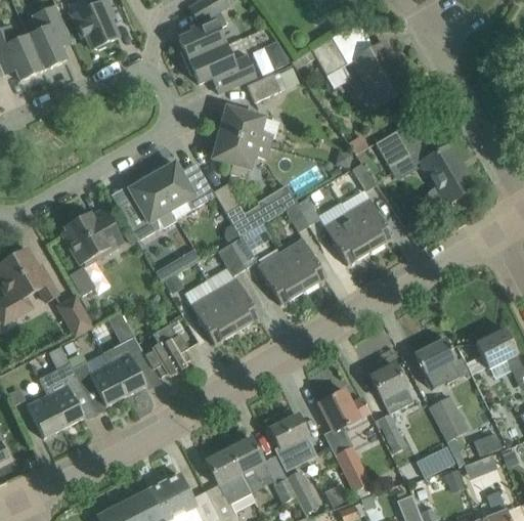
[(118,37),(105,10),(110,8),(105,0),(88,0),(91,6),(72,14),(82,37),(85,35),(91,48),(94,47),(98,49),(106,45),(107,41),(118,37)]
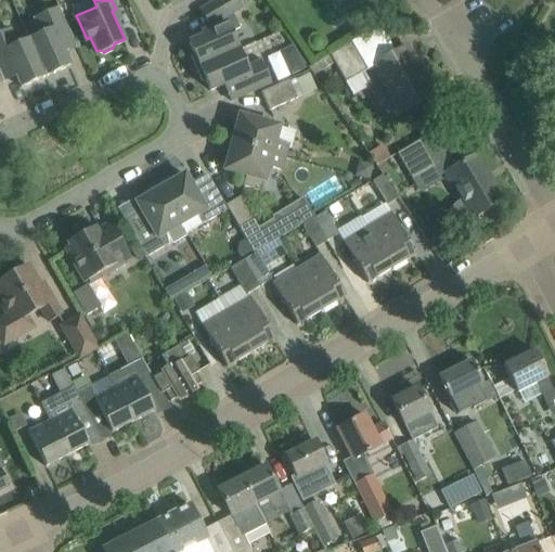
[(190,52),(196,66),(239,47),(231,29),(240,26),(233,11),(242,5),(239,0),(211,0),(199,7),(209,24),(211,23),(213,25),(201,30),(203,35),(189,40),(193,51),(190,52)]
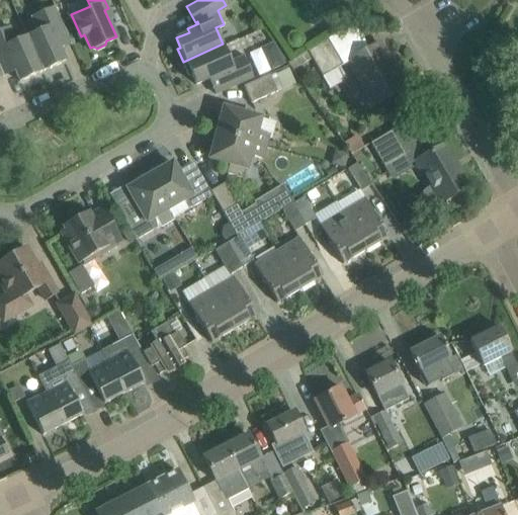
[(311,0),(318,12),(338,0),(311,0)]
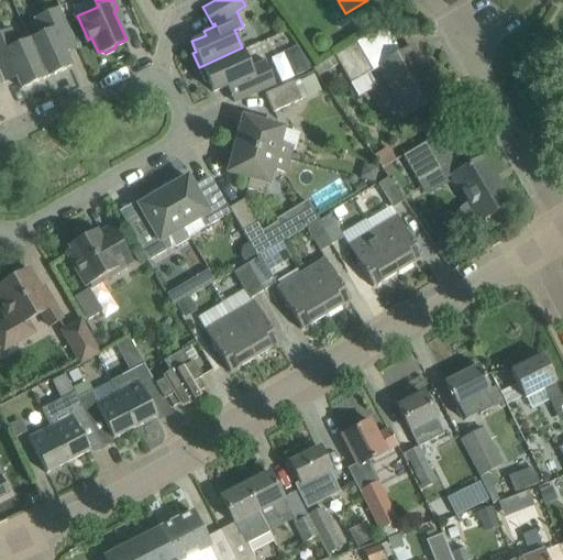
[(73,34),(59,4),(35,15),(42,32),(30,37),(46,75),(70,64),(61,40),(73,34)]
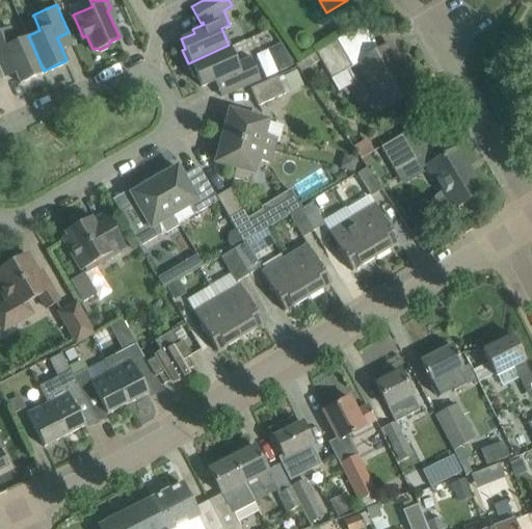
[(0,29),(0,62),(10,58),(20,81),(44,71),(28,35),(16,41),(9,25),(0,29)]
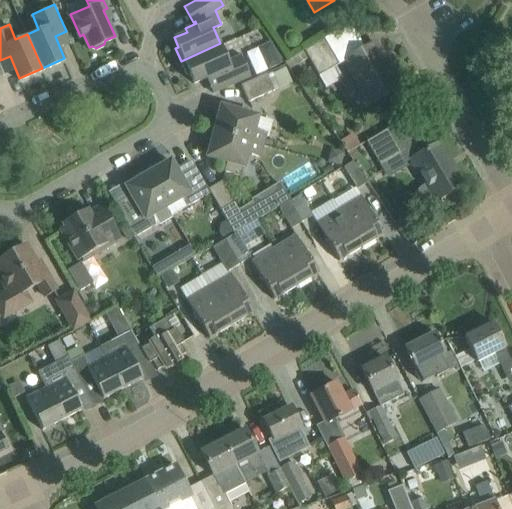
[(304,48),(304,49),(286,59),(290,66),(308,56),(318,73),(340,59),(325,36),(304,48)]
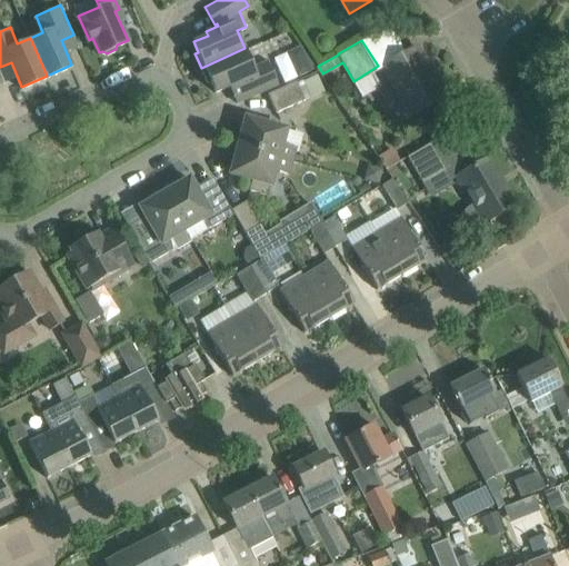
[(300,41),(286,50),(298,72),(312,65),(300,41)]
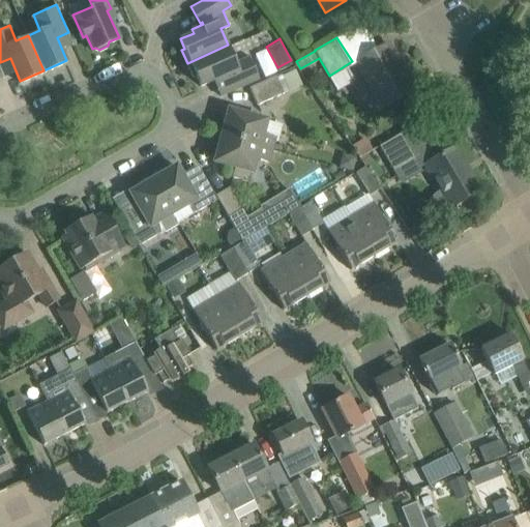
[(356,60),(383,106),(415,87),(388,41),(356,60)]
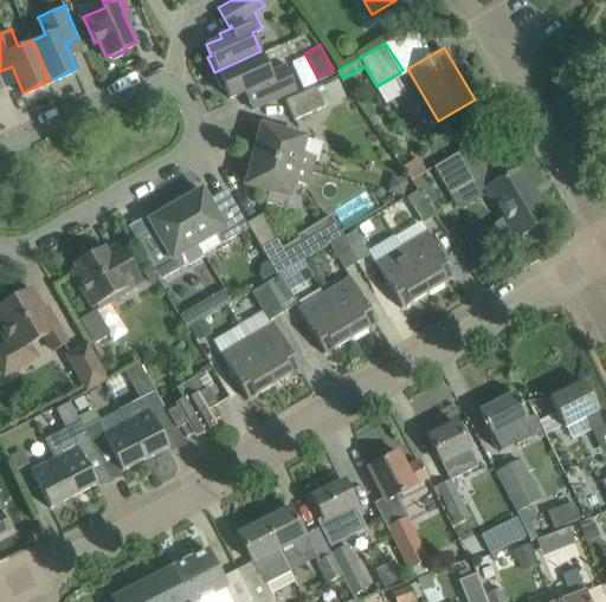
[(269,71),(260,51),(214,72),(220,86),(224,85),(230,96),(244,89),(246,94),(257,89),(263,102),(296,88),(285,64),(269,71)]
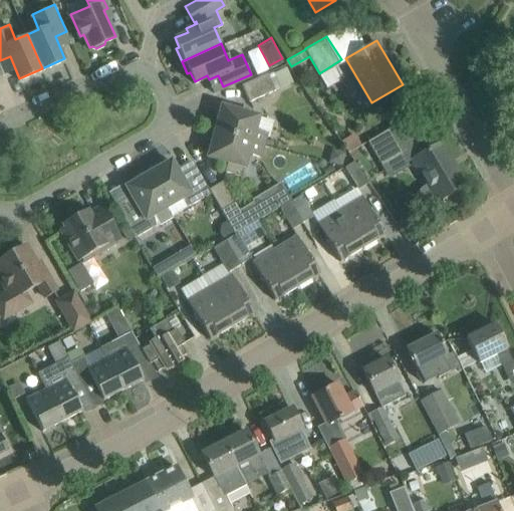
[(249,100),(275,89),(267,72),(242,83),(249,100)]
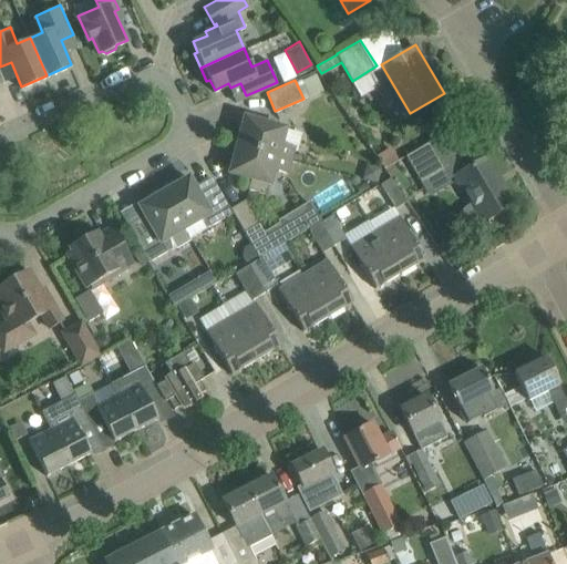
[(245,115),(237,144),(290,159),(294,146),(281,142),(285,127),(245,115)]
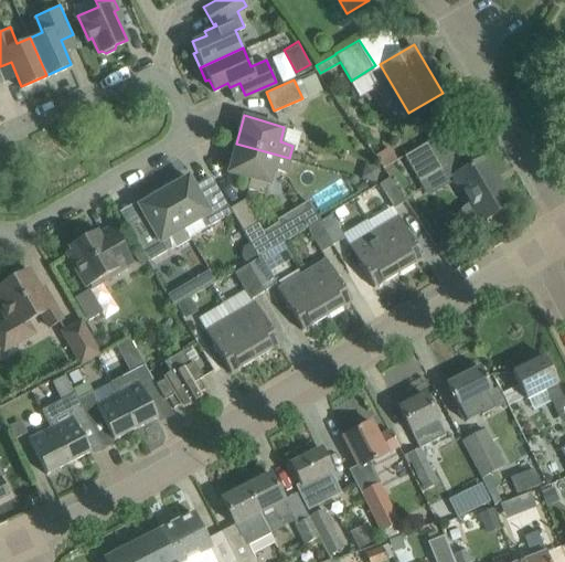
[(443,167),(426,140),(404,154),(419,181),(441,168),(443,167)]
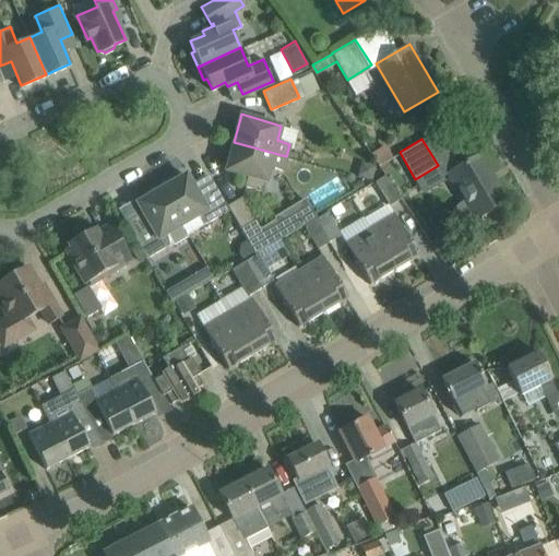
[(286,156),(234,142),(226,169),(247,175),(245,185),(262,190),(265,180),(270,166),(283,169),(286,156)]
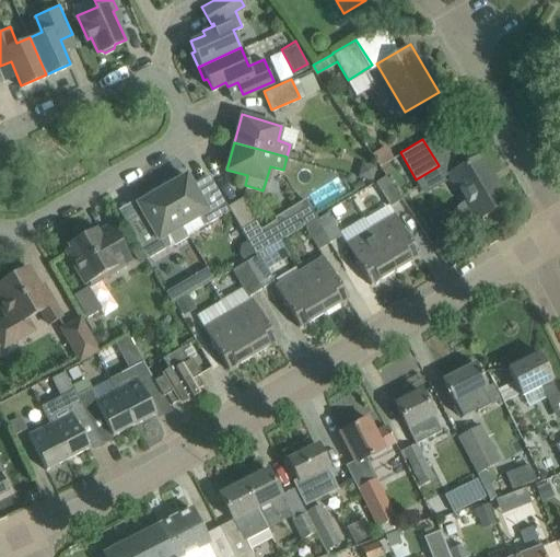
[(393,155),(385,144),(372,153),(380,165),(393,155)]
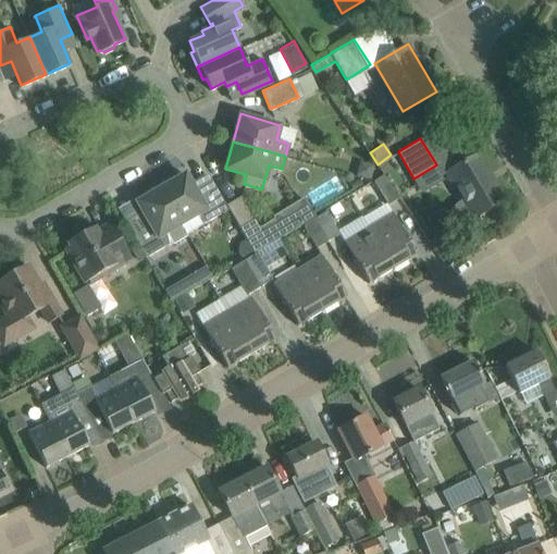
[(454,155),(443,162),(474,216),(494,204),(495,206),(499,204),(498,201),(505,198),(479,152),(459,163),(454,155)]
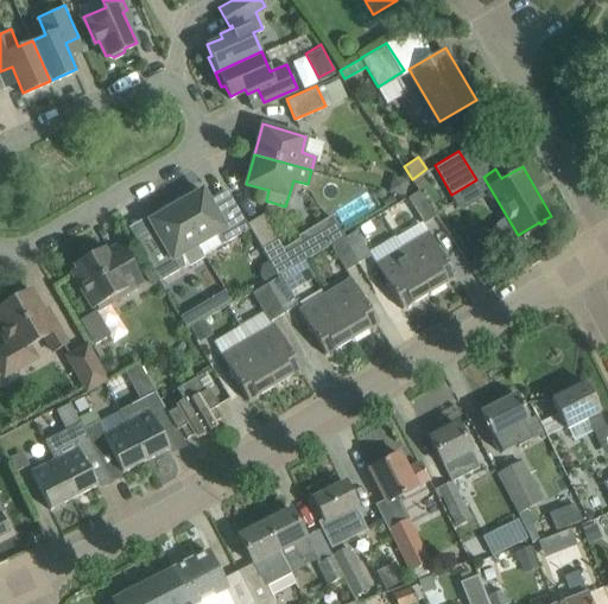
[(404,196),(409,178),(393,175),(388,191),(404,196)]
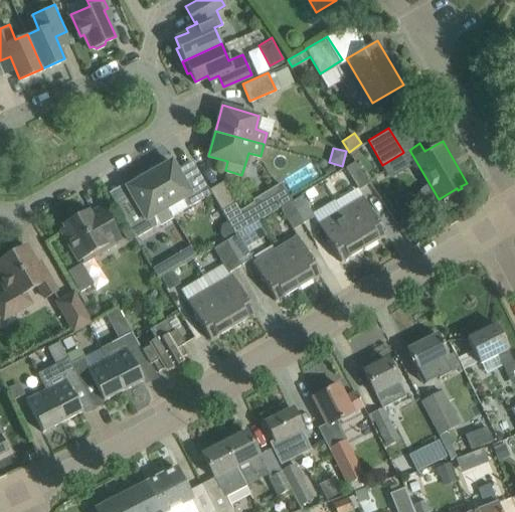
[(146,168),(154,181),(169,206),(183,198),(190,204),(211,192),(209,188),(196,166),(186,172),(183,168),(178,171),(171,159),(164,163),(163,161),(146,168)]
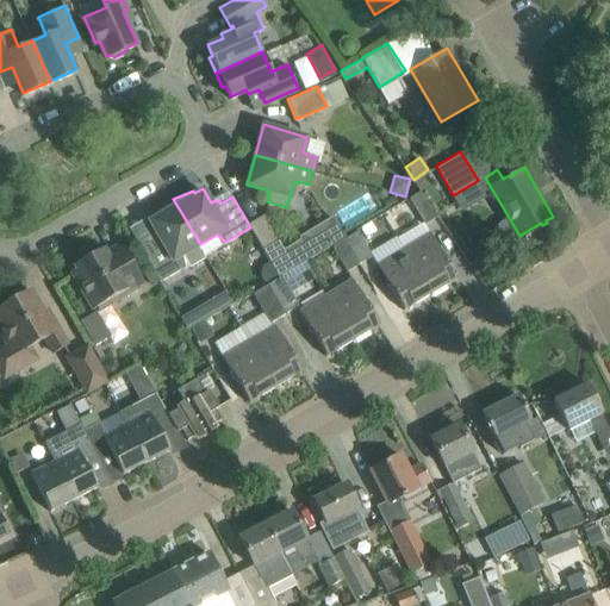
[(437,213),(429,200),(422,188),(410,195),(417,208),(424,220),(424,222),(437,213)]
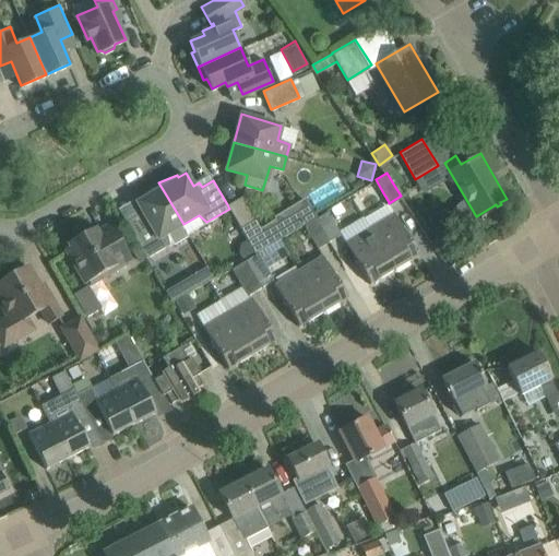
[(183,224),(167,197),(158,182),(143,194),(145,197),(137,201),(145,215),(140,217),(142,222),(130,228),(146,257),(169,244),(166,234),(183,224)]
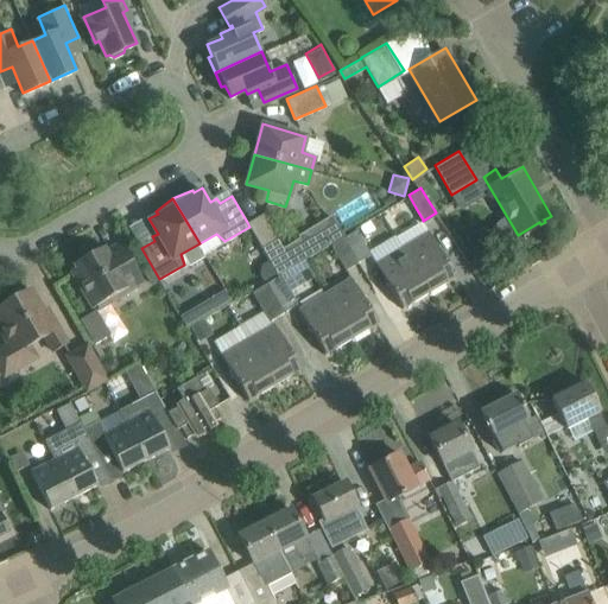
[(289,255),(264,213),(247,222),(249,227),(268,259),(276,272),(277,274),(284,271),(292,266),(295,265),(289,255)]
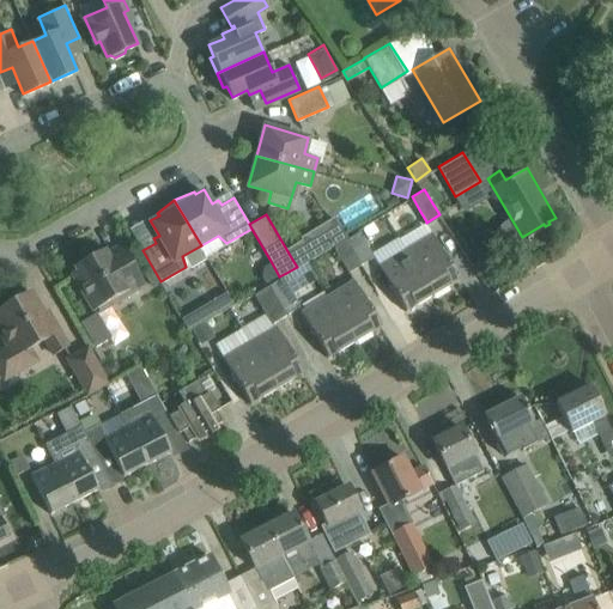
[(359,230),(346,238),(362,263),(374,255),(366,242),(359,230)]
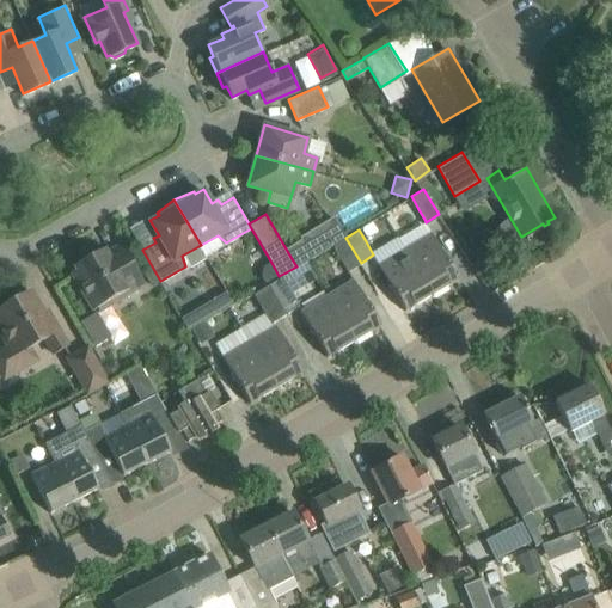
[(404,247),(432,293),(458,277),(432,232),(404,247)]
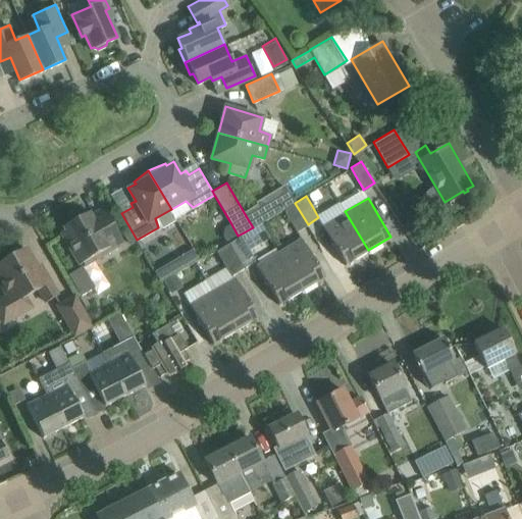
[(253,227),(263,221),(267,219),(266,217),(262,210),(259,207),(258,205),(257,203),(243,211),(253,227)]
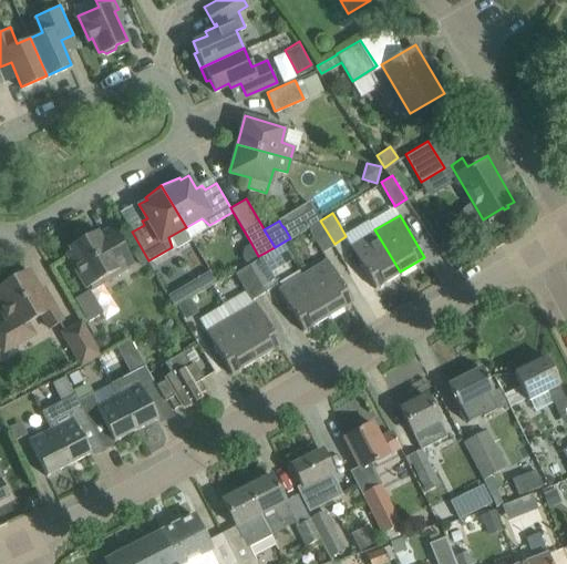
[(322,250),(334,244),(320,221),(309,227),(322,250)]
